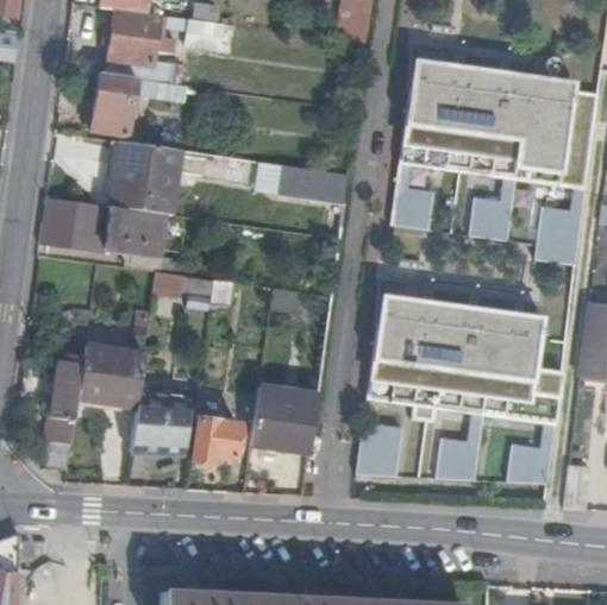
[(0,16),(13,18),(16,0),(0,0),(0,16)]
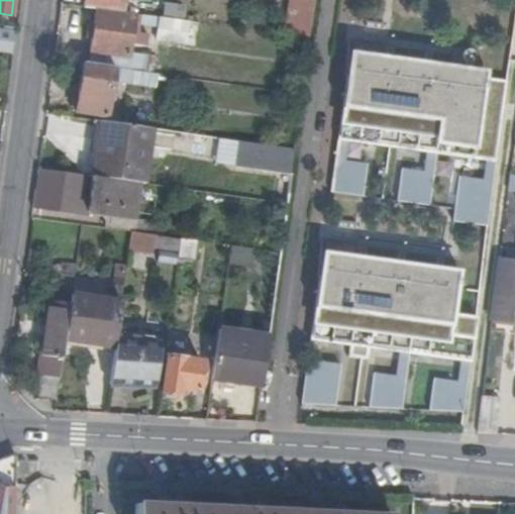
[(85,0),(84,6),(121,11),(123,0),(85,0)]
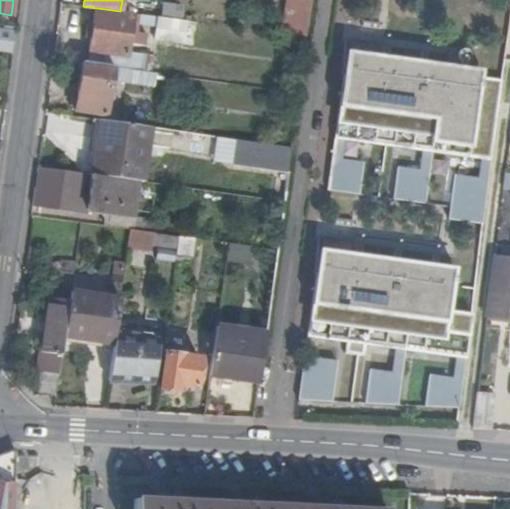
[(288,0),(284,34),(307,38),(312,0),(288,0)]
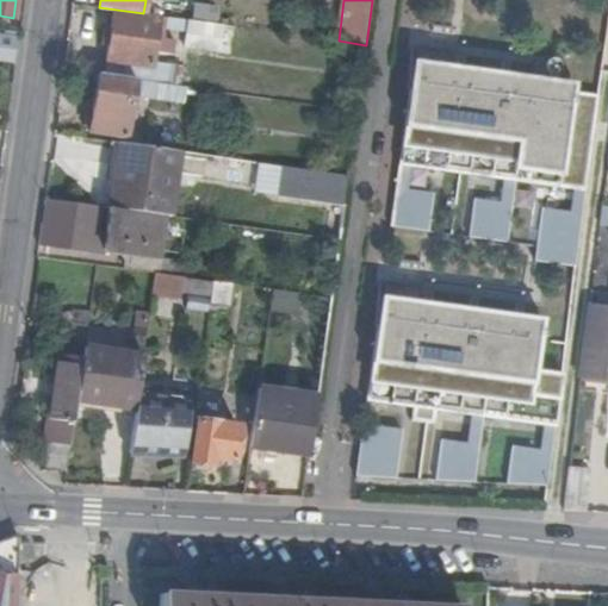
[(178,85),(179,85),(181,67),(152,61),(157,17),(113,12),(104,74),(178,85)]
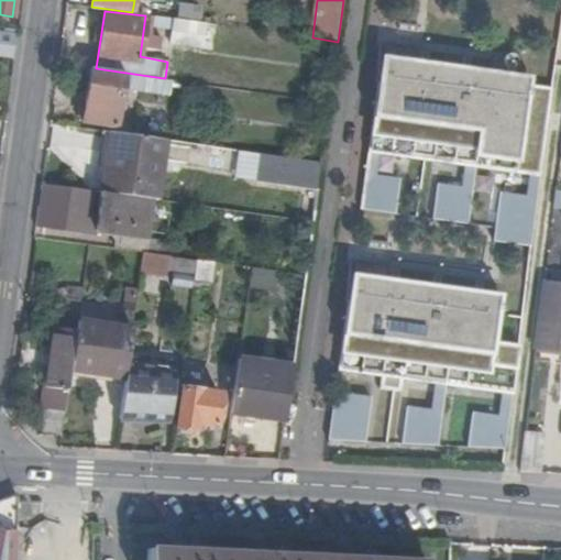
[(168,44),(201,48),(205,24),(172,20),(168,44)]
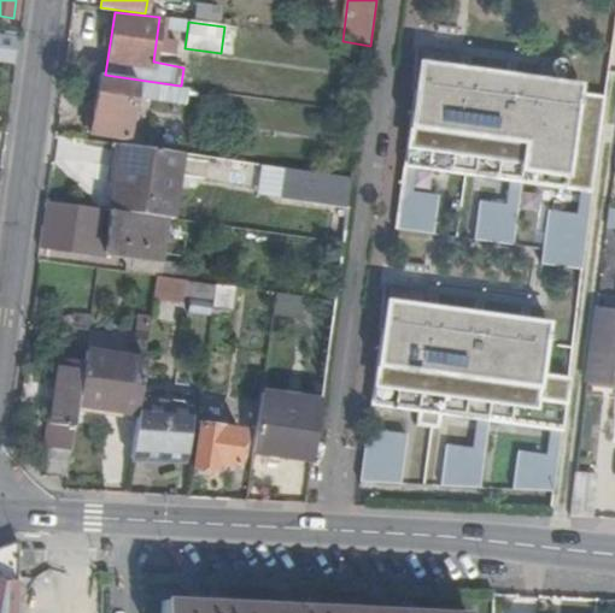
[(224,27),(221,53),(233,54),(236,29),(224,27)]
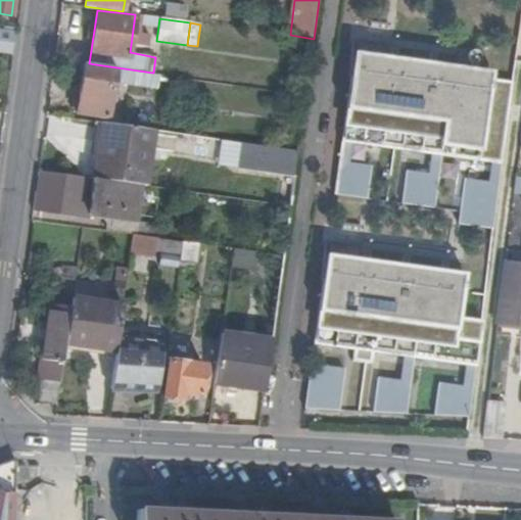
[(0,51),(10,53),(12,33),(0,31),(0,51)]
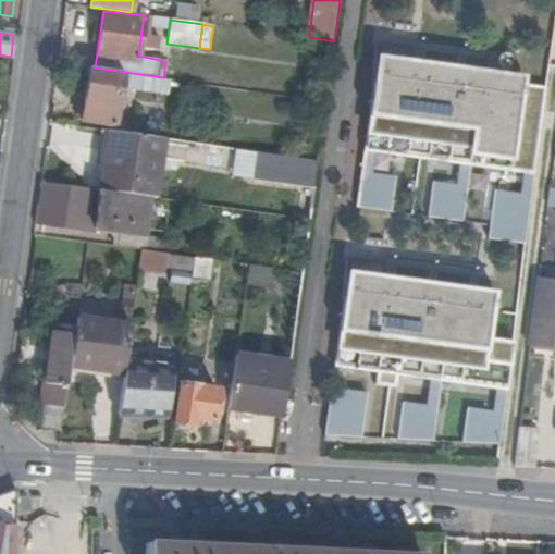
[(528,243),(546,101),(407,82),(410,61),(382,57),(379,78),(373,77),(355,220),(392,225),(396,191),(372,187),(375,167),(461,179),(458,198),(434,195),(430,230),(464,235),(471,179),(526,186),(522,207),(496,204),(492,238),(528,243)]
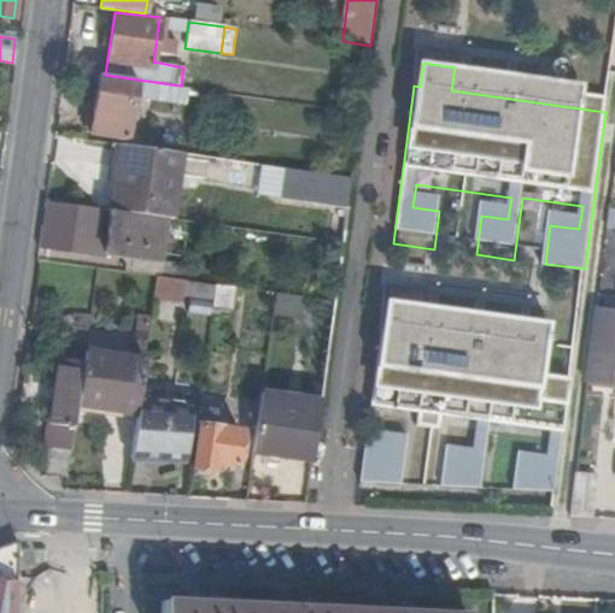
[(105,75),(100,74),(92,134),(127,139),(133,94),(177,100),(180,86),(105,75)]
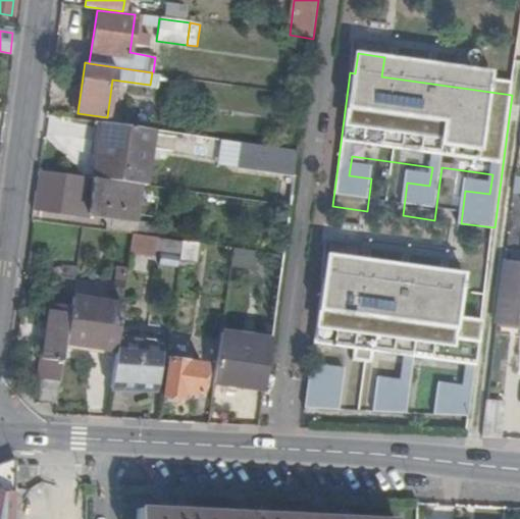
[(297,76),(295,92),(305,93),(307,79),(297,76)]
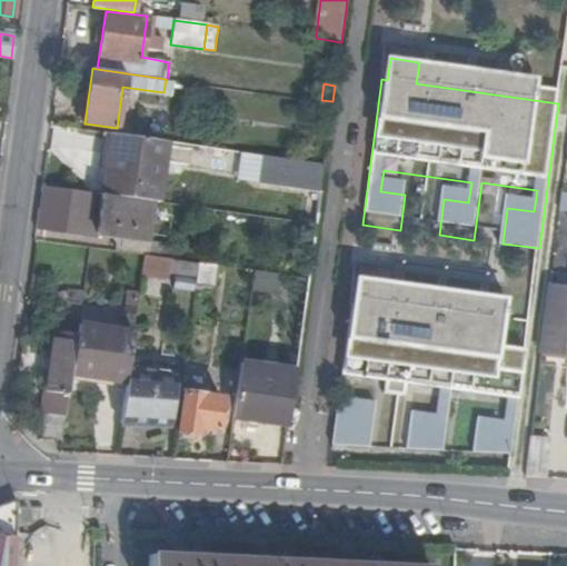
[(109,132),(100,194),(101,194),(151,200),(159,201),(167,140),(109,132)]
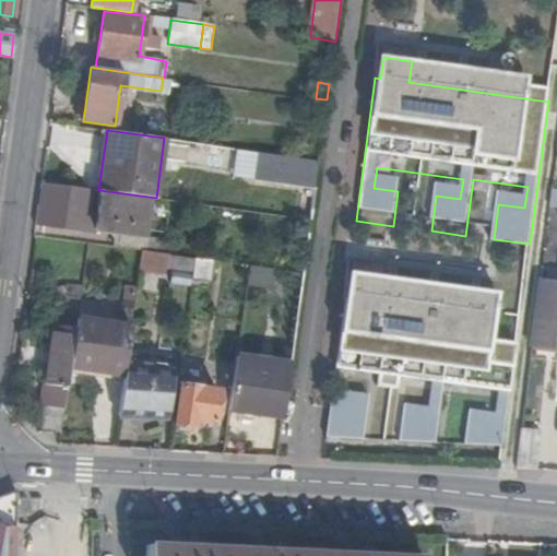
[(255,178),(316,186),(319,160),(258,151),(255,178)]
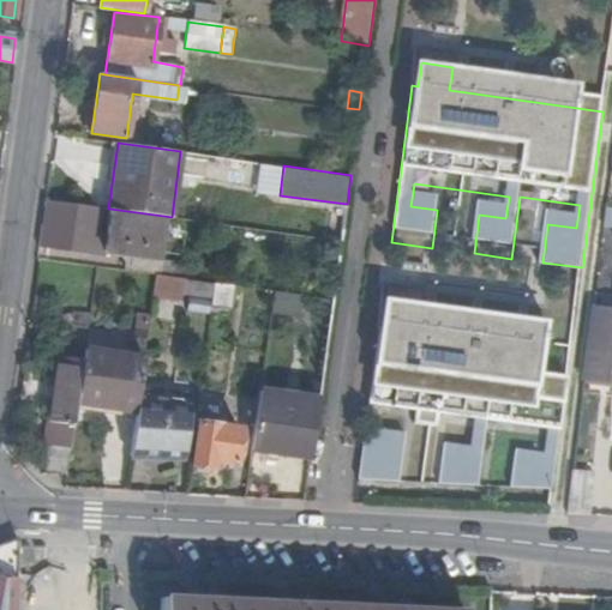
[(163,216),(109,209),(107,228),(90,227),(93,210),(55,205),(49,247),(103,254),(105,242),(159,251),(163,216)]
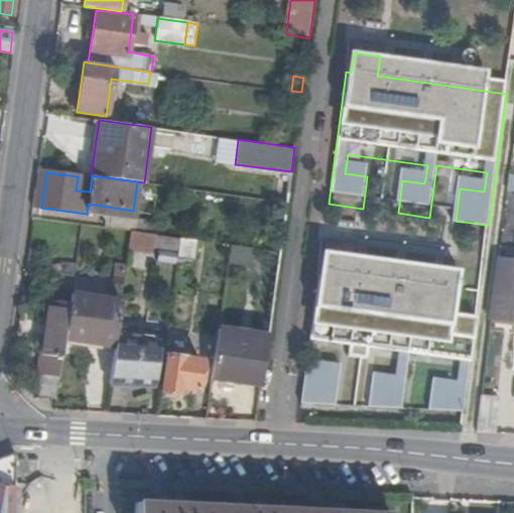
[(107,216),(105,228),(131,231),(133,231),(134,220),(107,216)]
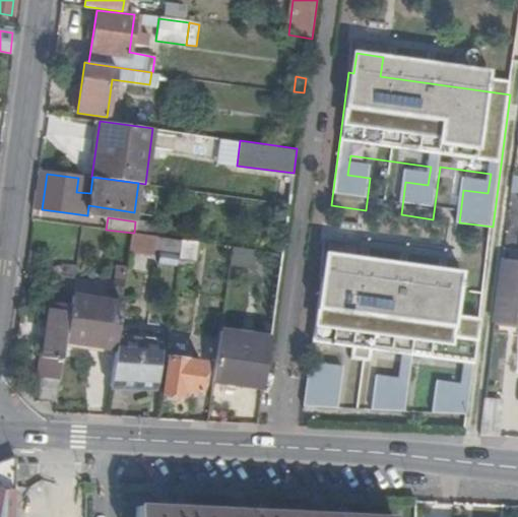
[(181,240),(180,249),(197,252),(198,242),(181,240)]
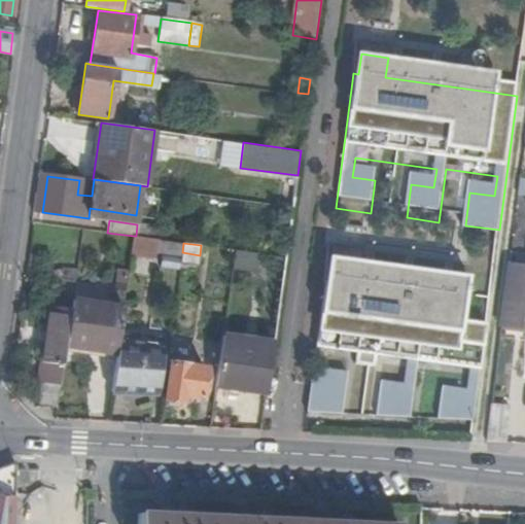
[(474,420),(487,322),(462,319),(466,283),(358,268),(361,248),(336,245),(333,265),(327,264),(316,347),(357,352),(355,365),(375,368),(377,355),(408,359),(405,384),(382,381),(377,416),(410,417),(418,361),(470,369),(467,388),(443,386),(439,418),(474,420)]
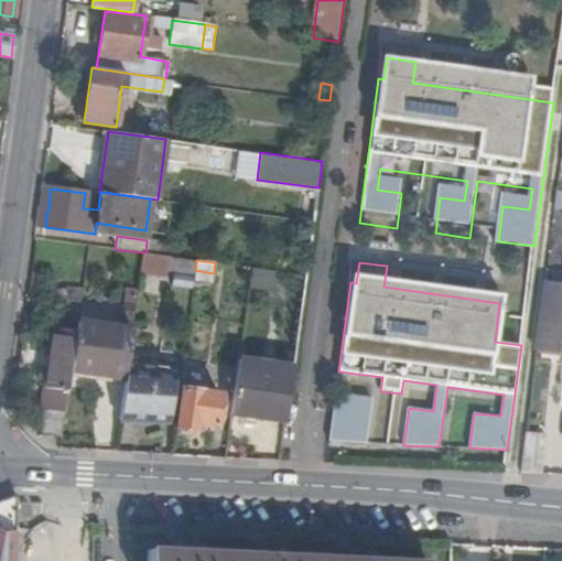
[(268,289),(270,269),(250,267),(248,287),(268,289)]
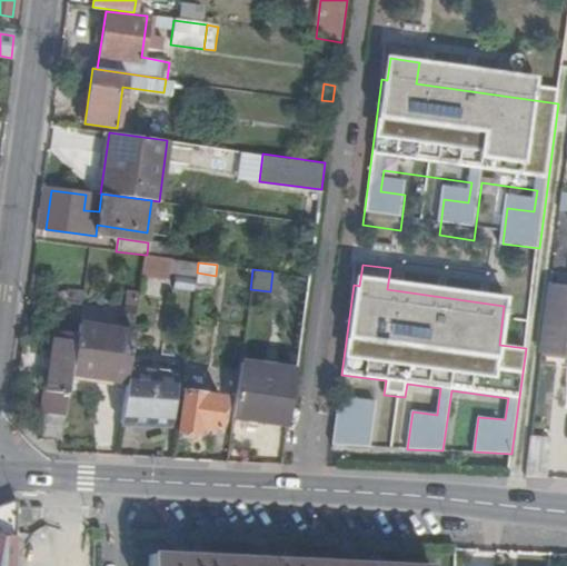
[(566,286),(549,285),(546,307),(566,309),(566,286)]
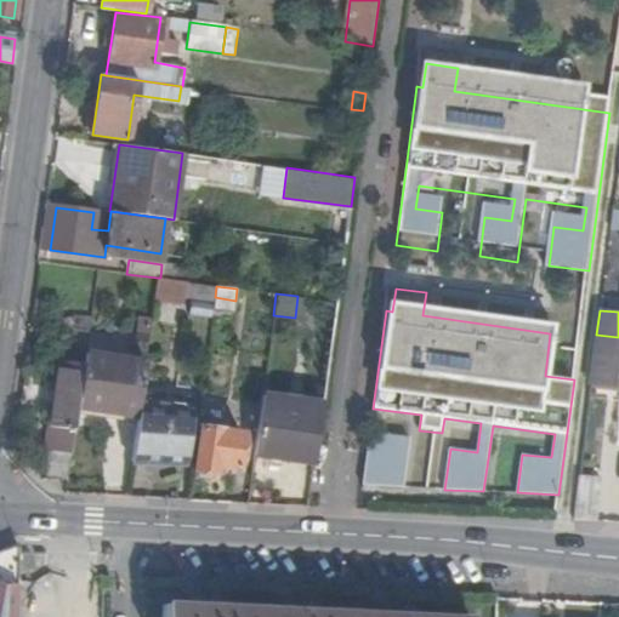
[(83,364),(77,409),(137,417),(138,407),(152,318),(138,315),(132,360),(85,353),(83,364)]
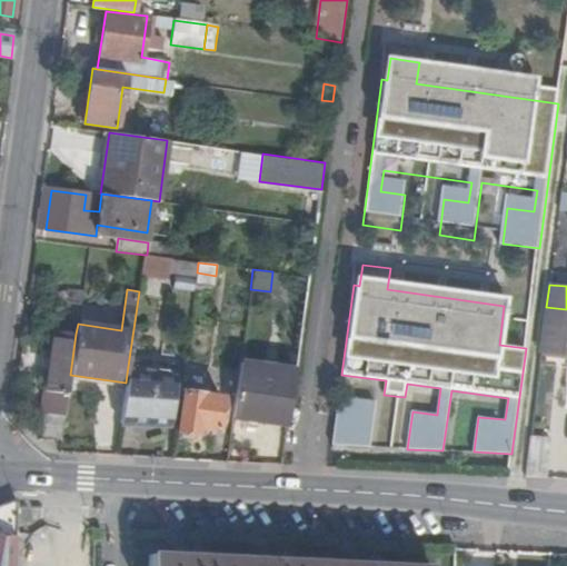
[(37,327),(52,330),(76,334),(78,324),(80,305),(40,298),(37,327)]
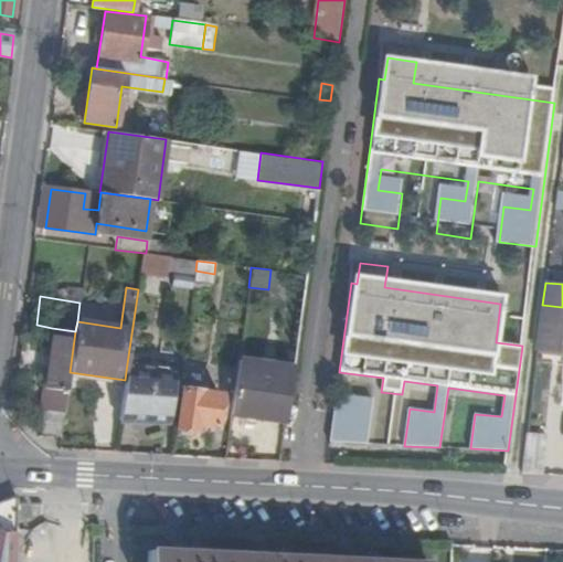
[(562,307),(542,305),(537,349),(562,351),(562,307)]
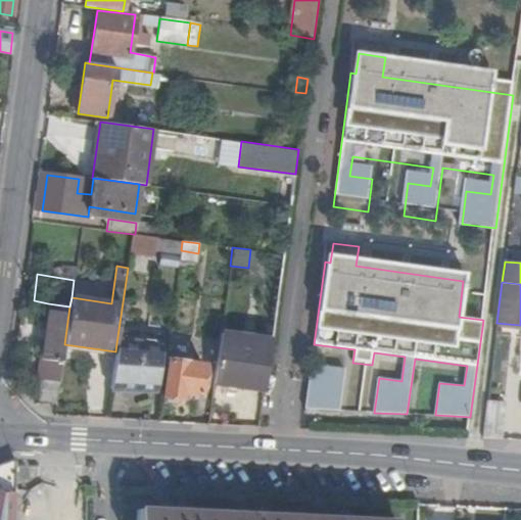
[(40,400),(55,404),(64,344),(69,306),(48,303),(38,373),(42,379),(40,400)]
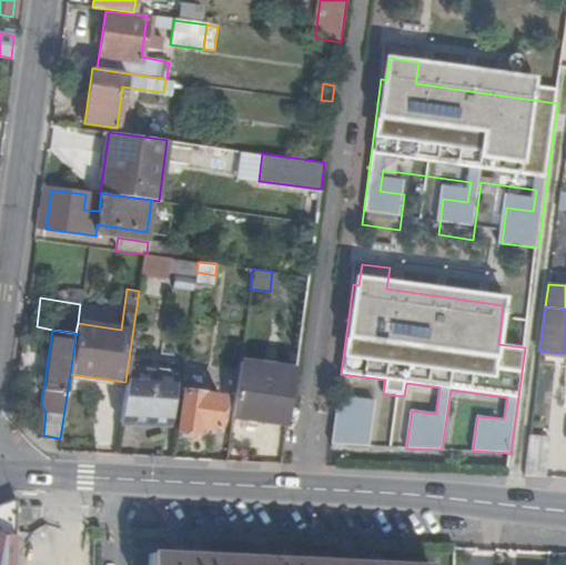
[(125,382),(120,424),(170,425),(171,400),(177,363),(167,362),(163,377),(142,374),(144,359),(134,357),(132,373),(127,373),(125,382)]
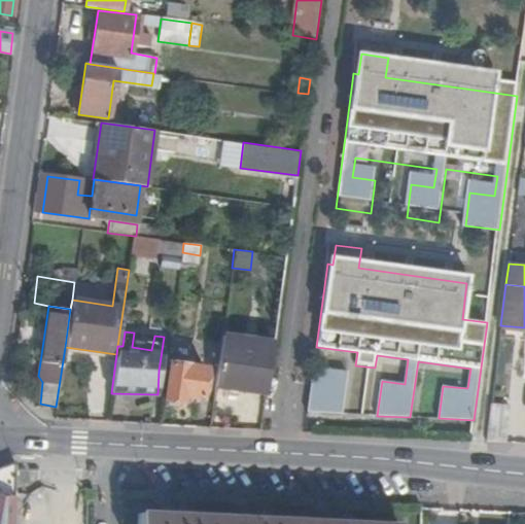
[(223,337),(216,385),(267,392),(274,343),(223,337)]
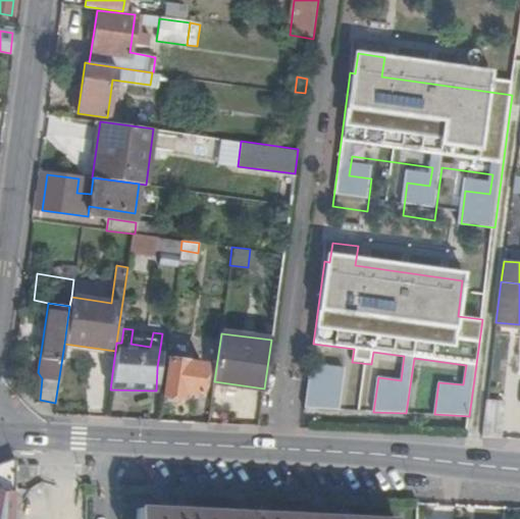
[(203,365),(167,360),(162,394),(165,396),(165,399),(175,401),(178,397),(180,397),(182,392),(200,394),(203,365)]
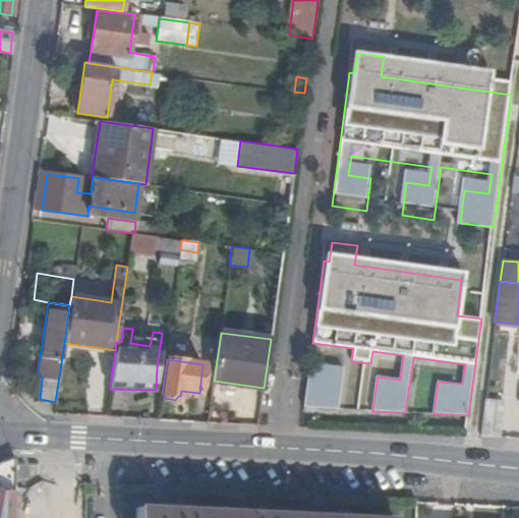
[(336,408),(338,363),(302,361),(300,407),(336,408)]
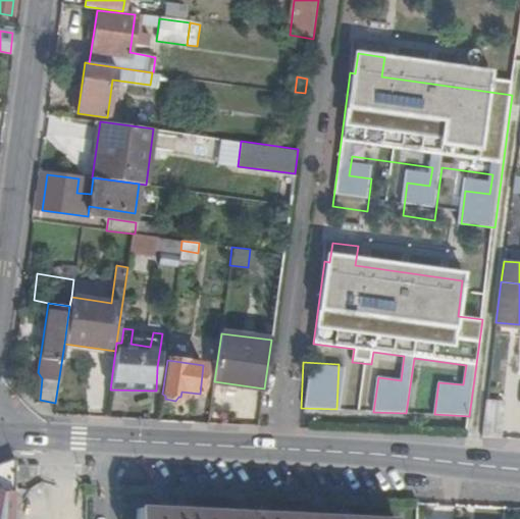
[(484,397),(479,434),(499,435),(503,399),(484,397)]
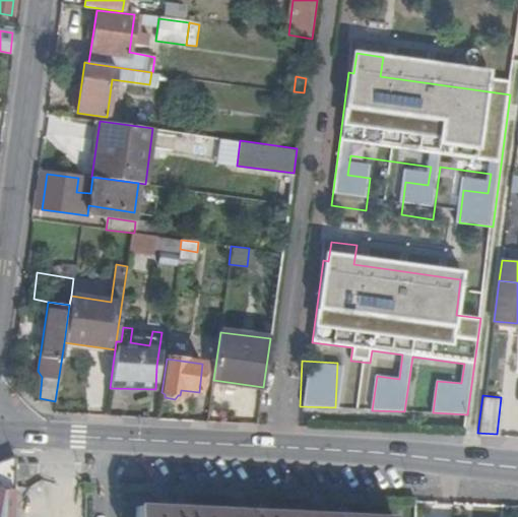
[(77,516),(78,452),(20,452),(18,516),(77,516)]
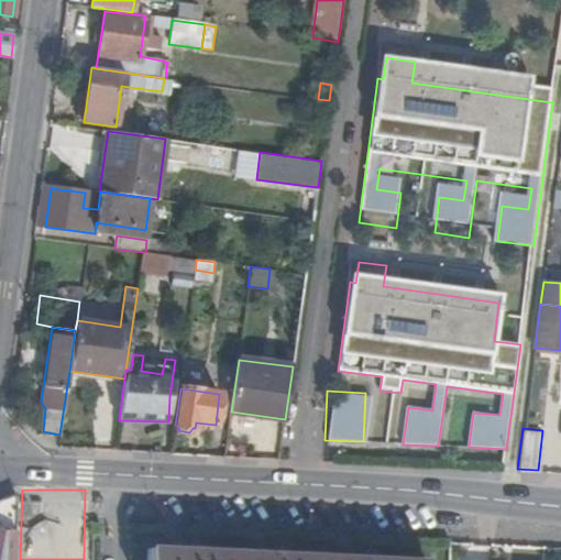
[(14,559),(18,495),(0,500),(0,559),(14,559)]
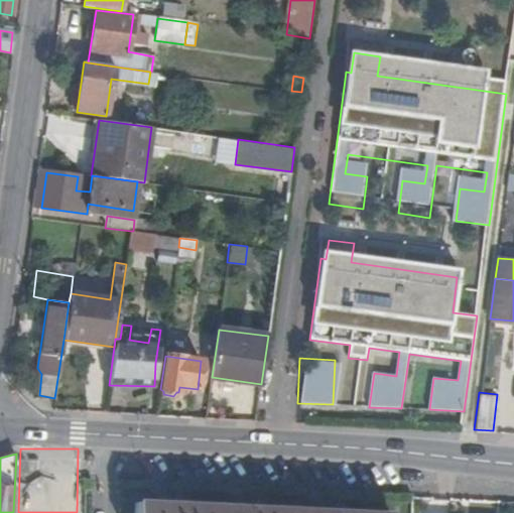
[(357,512),(352,512),(352,509),(342,502),(336,512),(271,509),(271,506),(262,499),(257,508),(190,506),(190,503),(181,495),(174,505),(136,503),(135,512),(357,512)]
